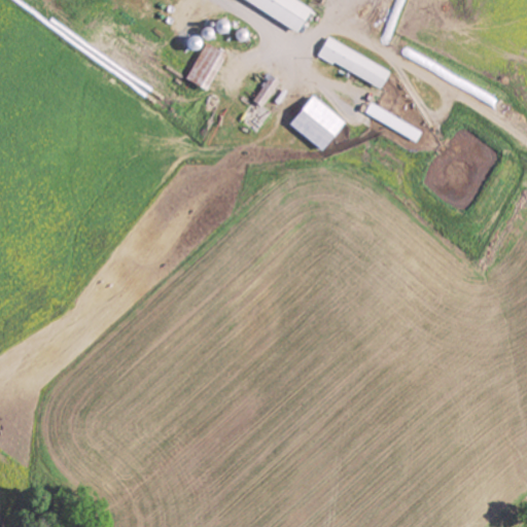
[(311,9),(294,0),(242,0),(296,33),(311,9)]
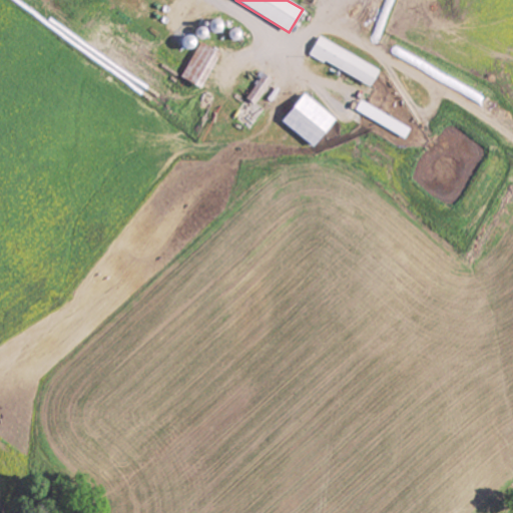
[(378,70),(318,36),(309,53),(369,87),(378,70)]
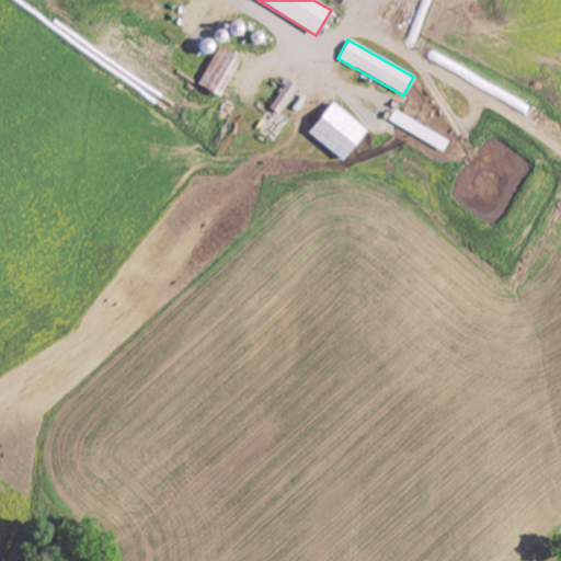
[(197,87),(219,96),(238,56),(216,46),(197,87)]
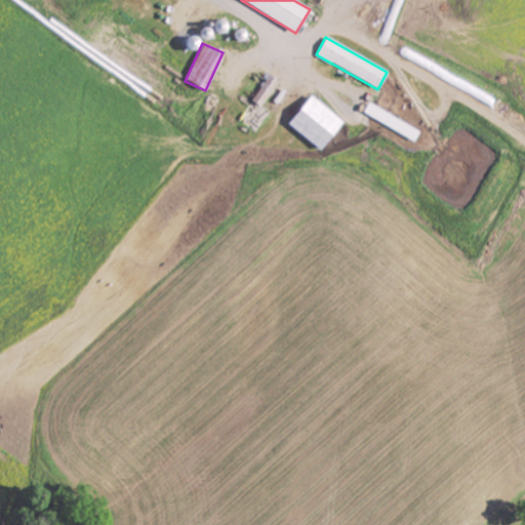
[(277,82),(268,75),(238,120),(256,132),(270,112),(261,106),(277,82)]
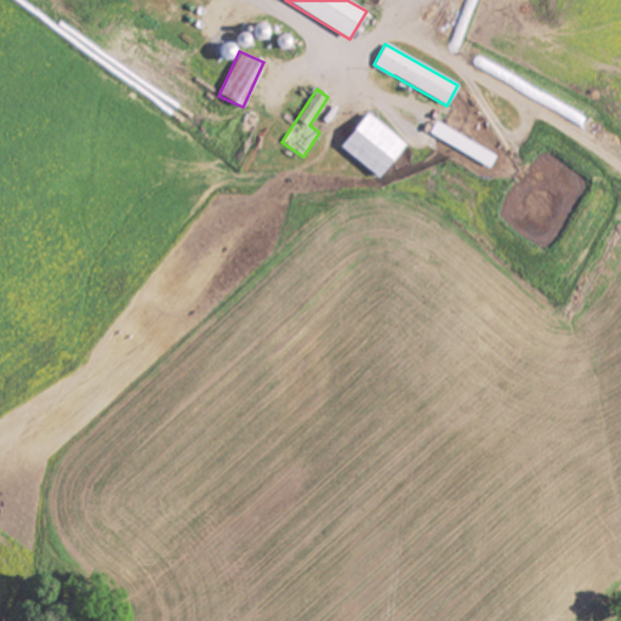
[(339,144),(375,177),(404,146),(368,113),(339,144)]
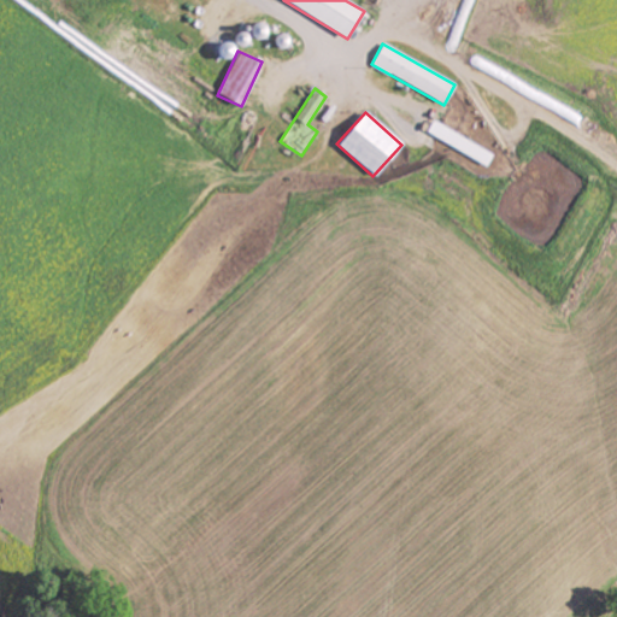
[(492,154),(433,121),(427,133),(486,166),(492,154)]
